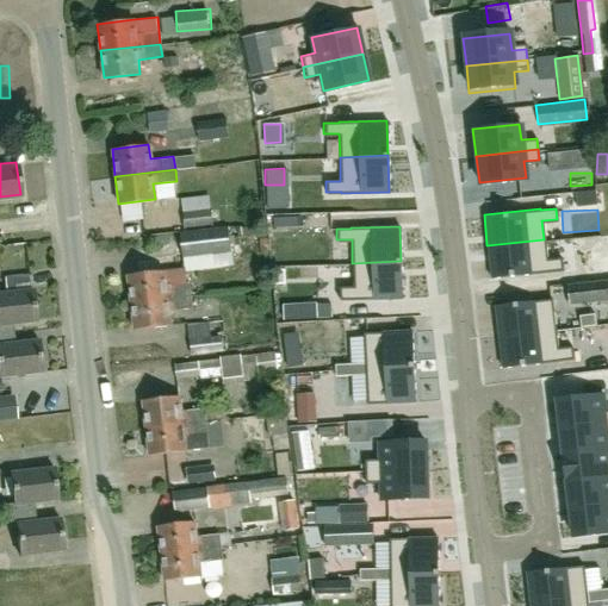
[(234,231),(181,233),(184,266),(235,262),(234,231)]
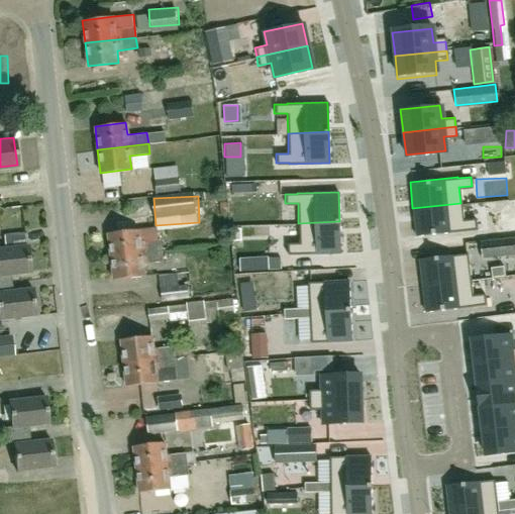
[(460,203),(412,208),(415,235),(462,230),(462,229),(476,227),(475,218),(461,220),(460,203)]
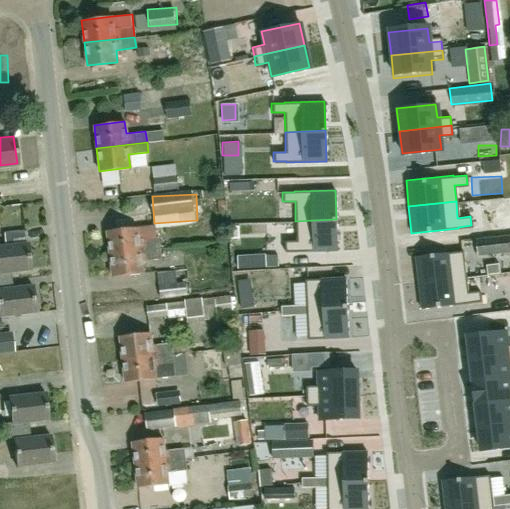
[(296,241),(283,241),(283,250),(296,250),(296,251),(336,250),(336,219),(295,221),(296,241)]
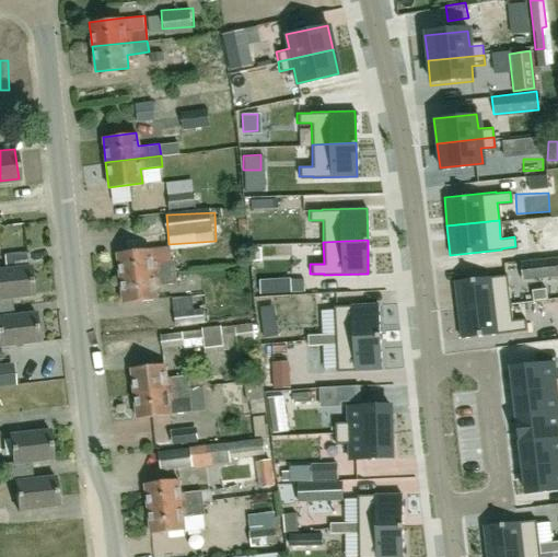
[(172,256),(171,242),(151,244),(152,258),(172,256)]
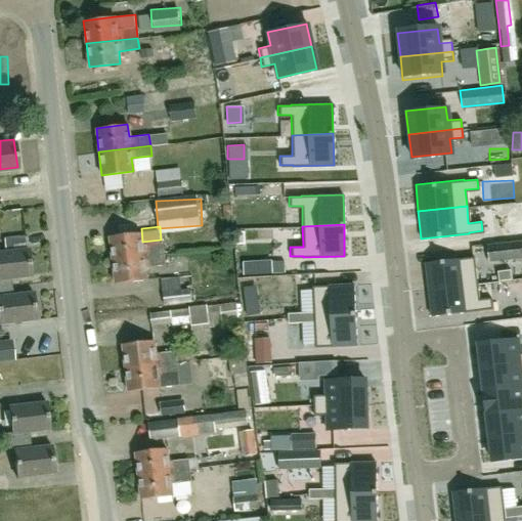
[(243,243),(243,230),(234,230),(235,243),(243,243)]
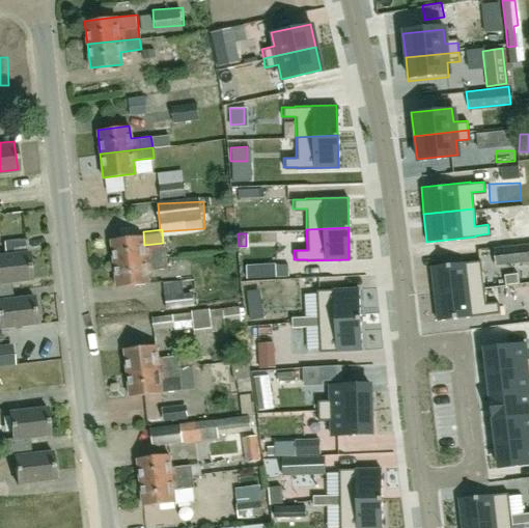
[(113,262),(165,256),(164,246),(143,248),(142,235),(110,239),(113,262)]
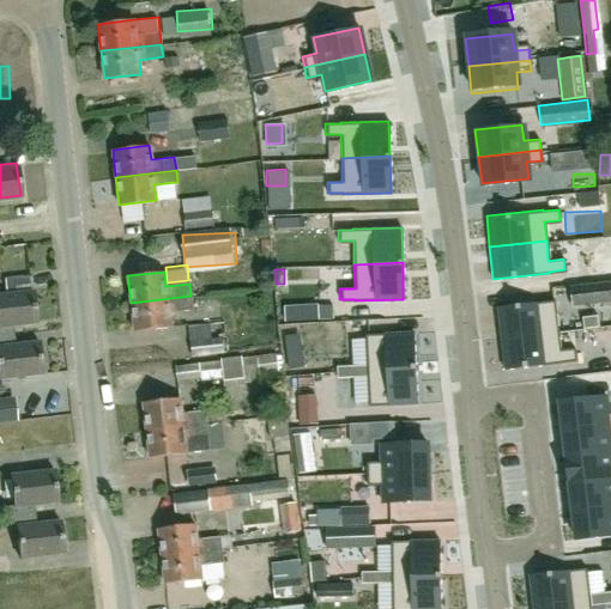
[(570,304),(610,299),(610,280),(568,285),(570,304)]
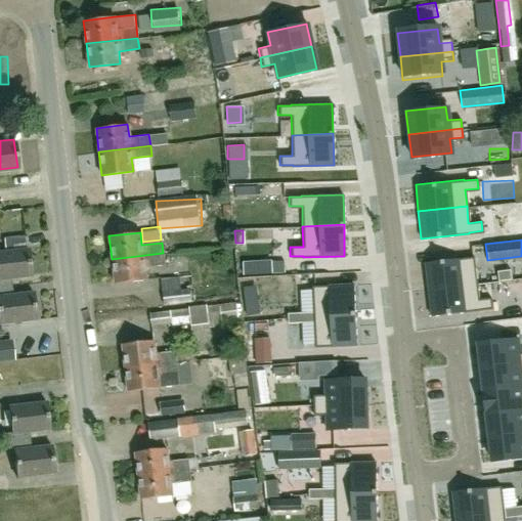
[(0,286),(5,286),(4,277),(30,274),(27,247),(0,250),(0,286)]
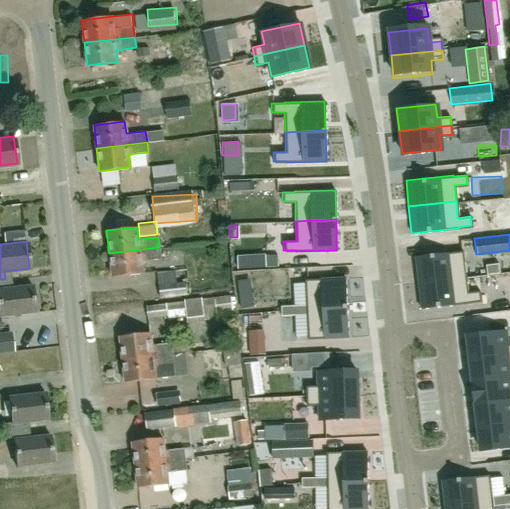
[(159,247),(109,253),(111,276),(142,272),(141,260),(161,258),(159,247)]
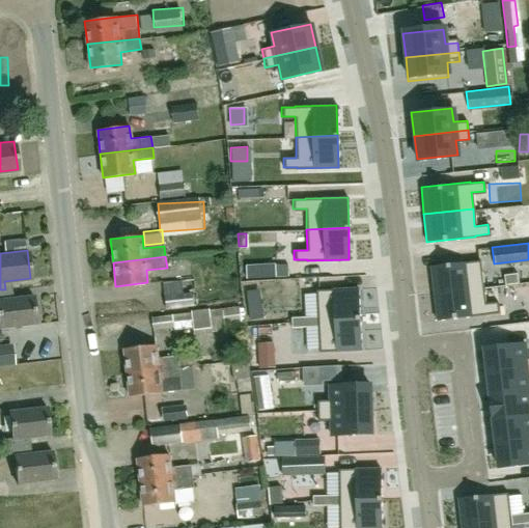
[(479,260),(430,265),(433,293),(482,286),(480,271),(494,270),(493,259),(479,261),(479,260)]
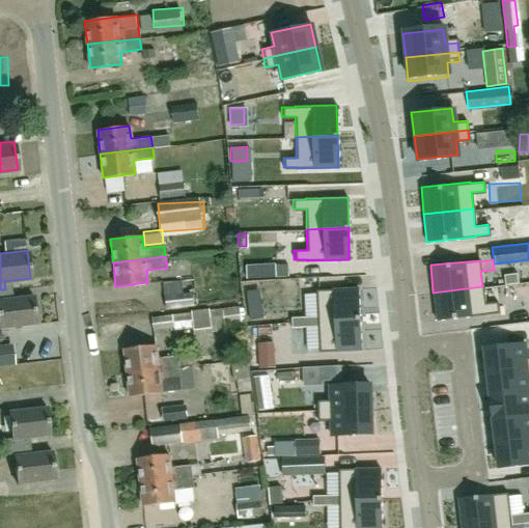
[(329,273),(329,260),(303,260),(303,273),(329,273)]
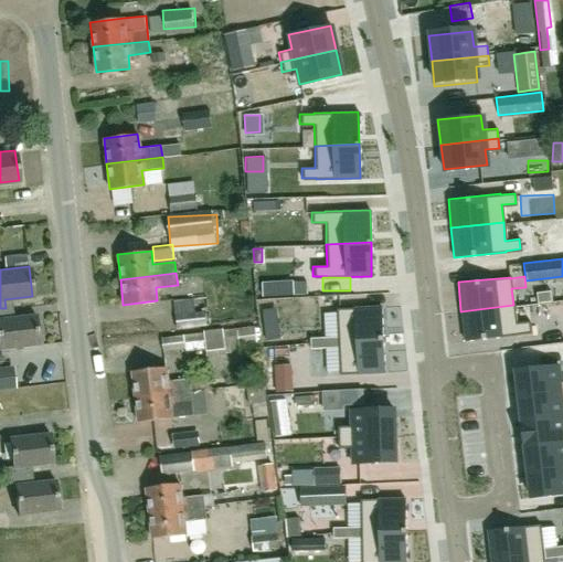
[(291,281),(261,282),(261,295),(291,294),(291,281)]
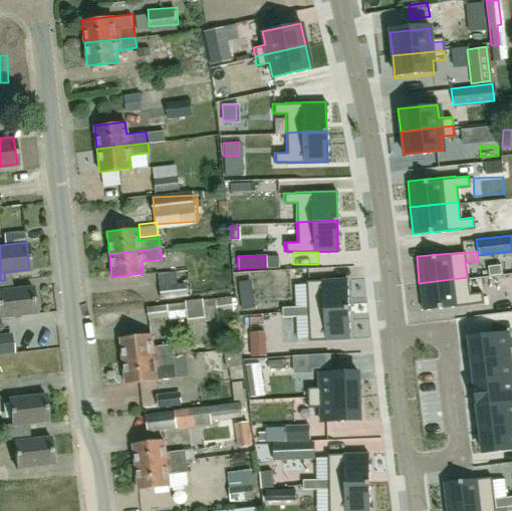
[(499,263),(486,265),(487,274),(500,273),(499,263)]
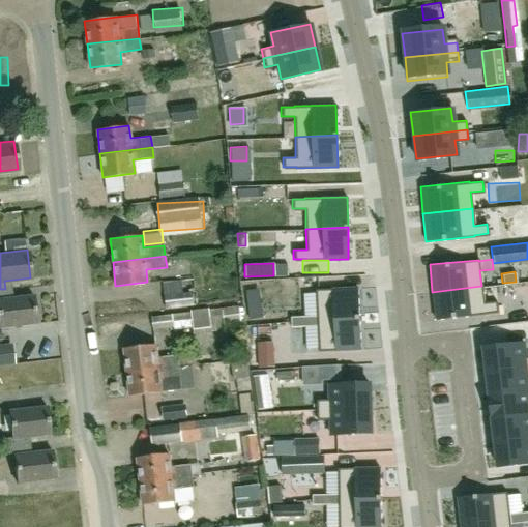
[(316,288),(303,289),(303,298),(316,298),(316,319),(358,317),(358,286),(316,287),(316,288)]
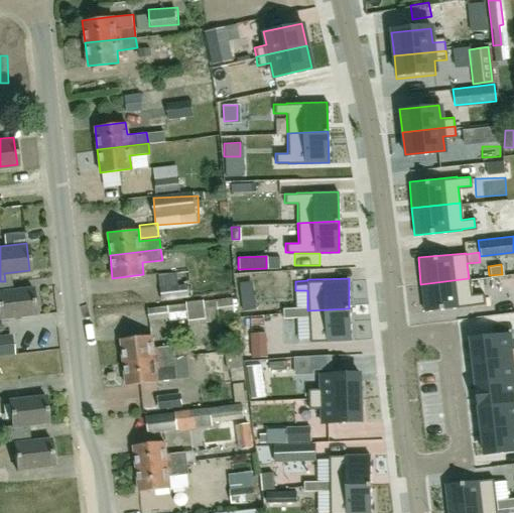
[(469,278),(420,284),(423,310),(471,305),(471,304),(484,303),(483,294),(470,295),(469,278)]
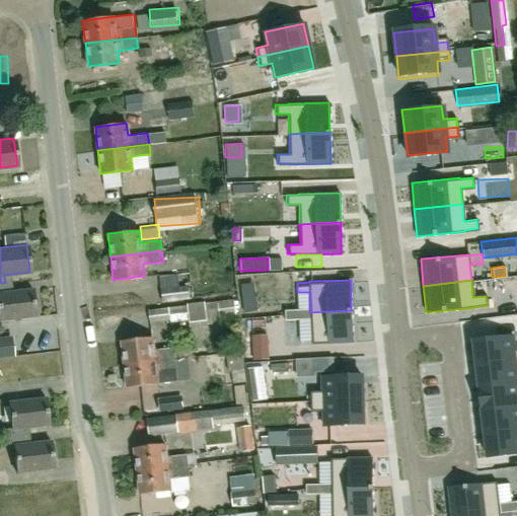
[(5,283),(0,283),(0,319),(34,315),(31,288),(6,291),(5,283)]
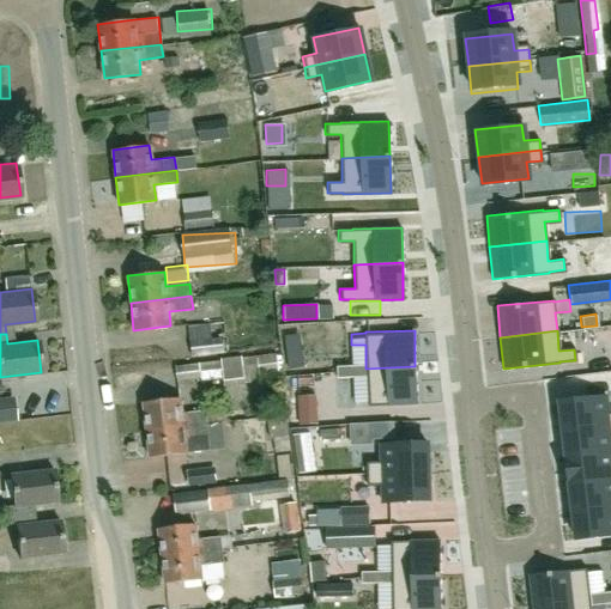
[(301,353),(285,354),(286,366),(302,365),(301,353)]
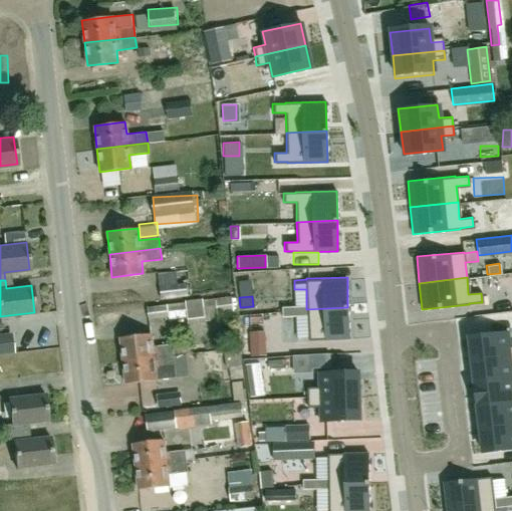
[(294,315),(293,305),(280,306),(281,311),(281,316),(294,315)]
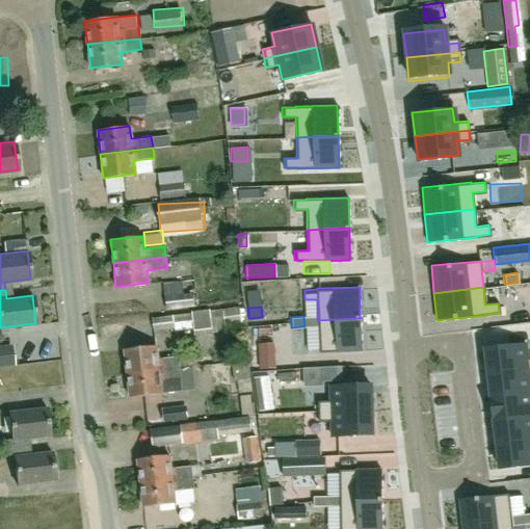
[(319,340),(306,340),(306,350),(319,349),(319,350),(361,349),(360,318),(317,320),(319,340)]
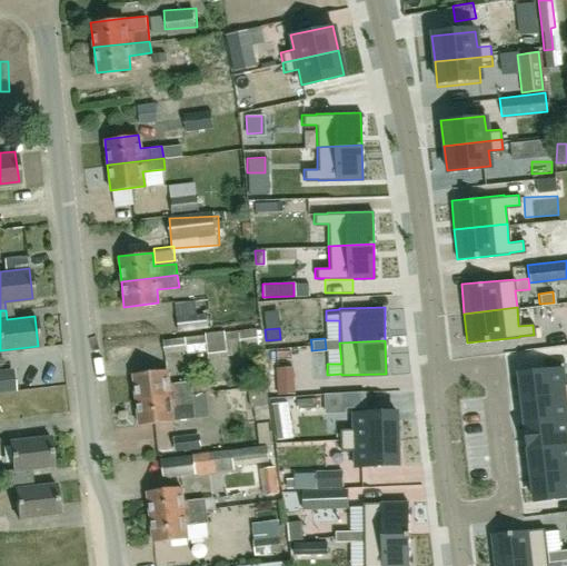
[(301,354),(302,369),(320,368),(319,353),(301,354)]
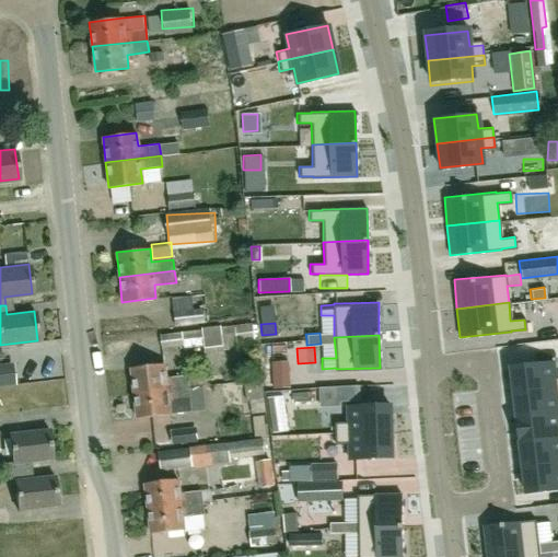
[(270,361),(271,386),(288,385),(287,360),(270,361)]
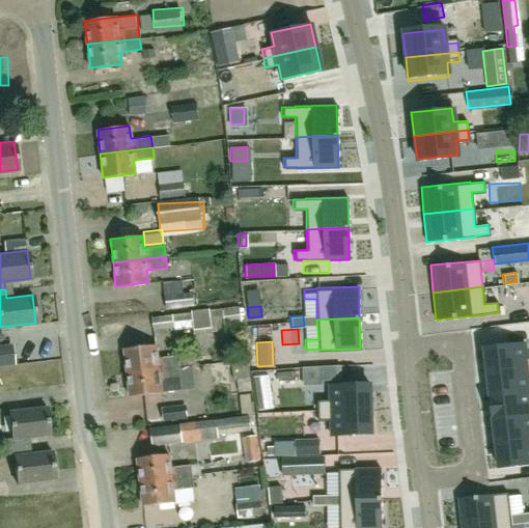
[(486,371),(528,365),(528,356),(525,357),(524,341),(483,346),(486,371)]
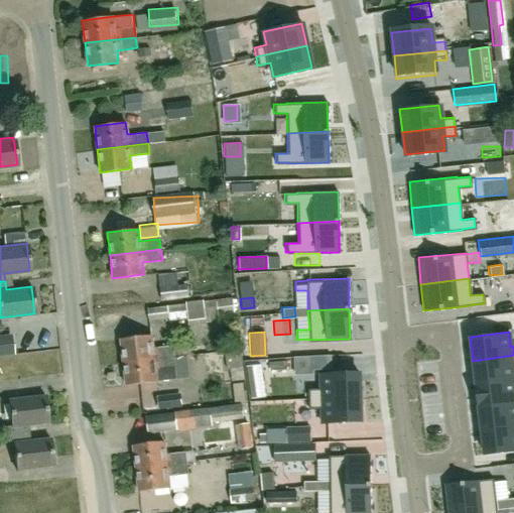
[(122,361),(173,355),(172,345),(152,347),(150,335),(120,338),(122,361)]
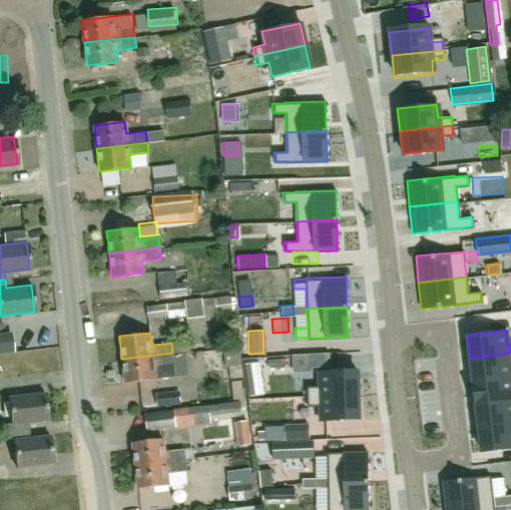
[(219,350),(221,367),(239,365),(237,348),(219,350)]
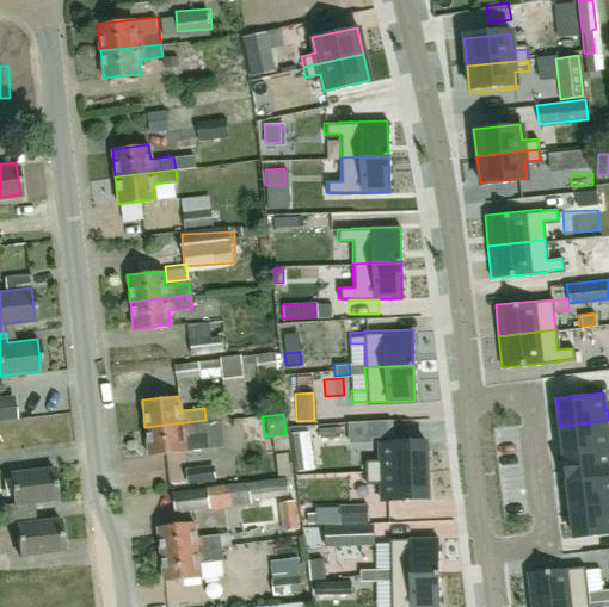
[(391,419),(367,420),(368,434),(392,433),(391,419)]
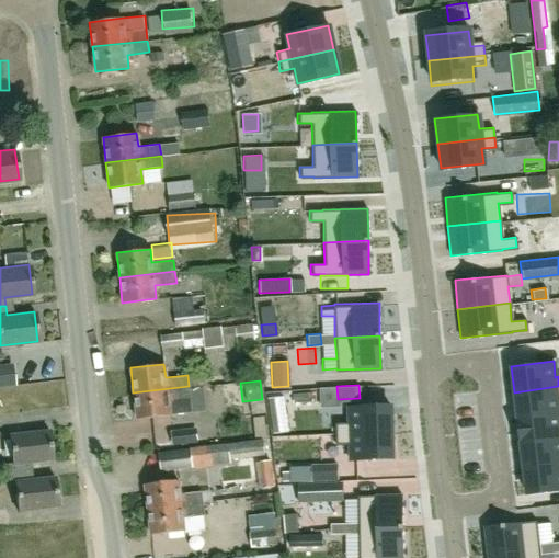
[(189,386),(133,393),(136,418),(170,414),(168,400),(191,397),(189,386)]
